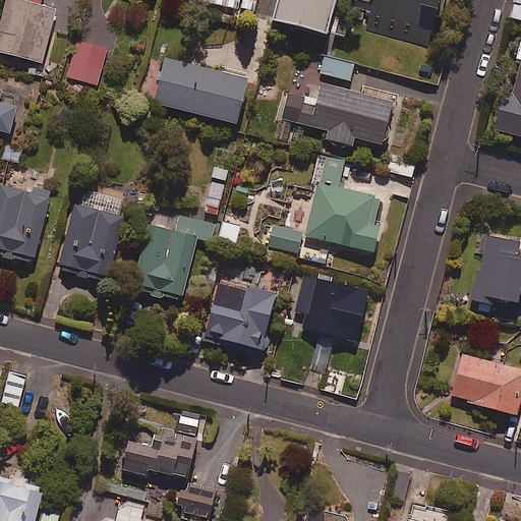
[(40,5),(21,0),(6,0),(0,25),(0,51),(41,62),(56,9),(40,5)]
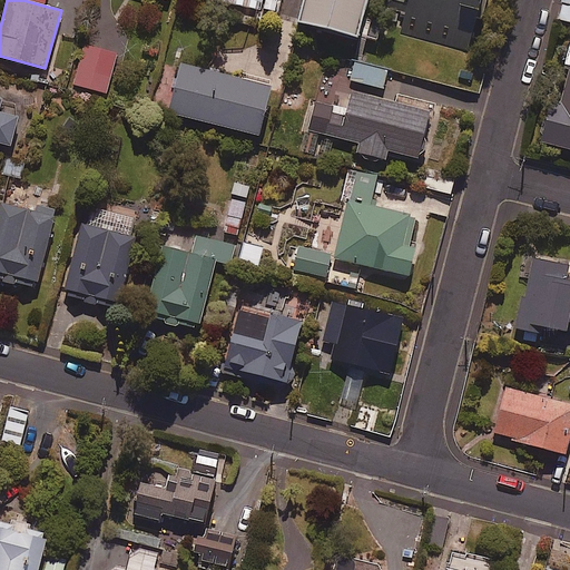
[(273,0),(219,0),(269,13),(273,0)]
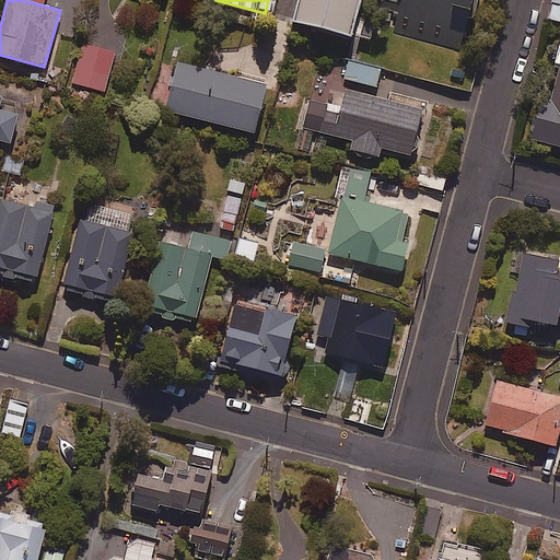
[(298,0),(294,18),(369,36),(376,8),(397,13),(393,34),(463,51),(476,0),(298,0)]
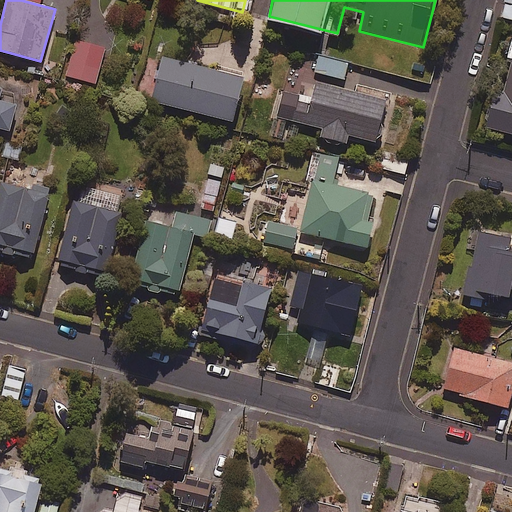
[(511,0),(504,0),(502,12),(511,14),(511,0)]
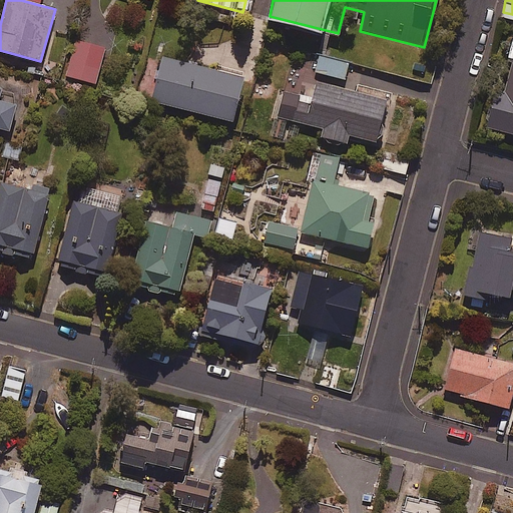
[(512,39),(499,90),(494,89),(484,126),(512,133),(512,39)]
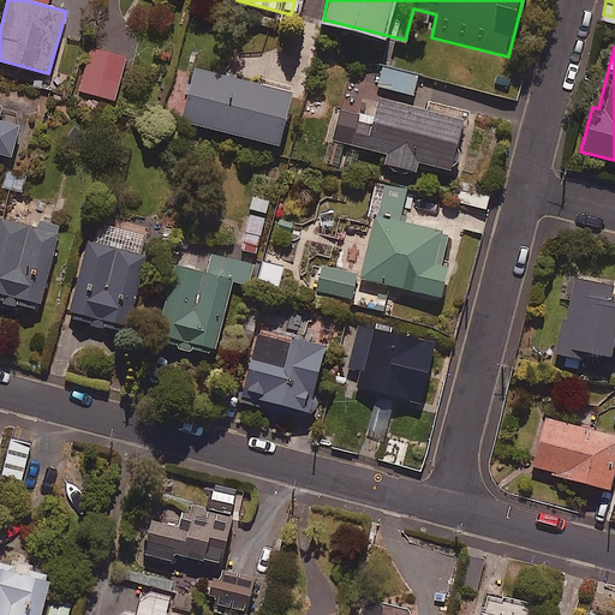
[(126,58),(91,48),(79,91),(114,101),(126,58)]
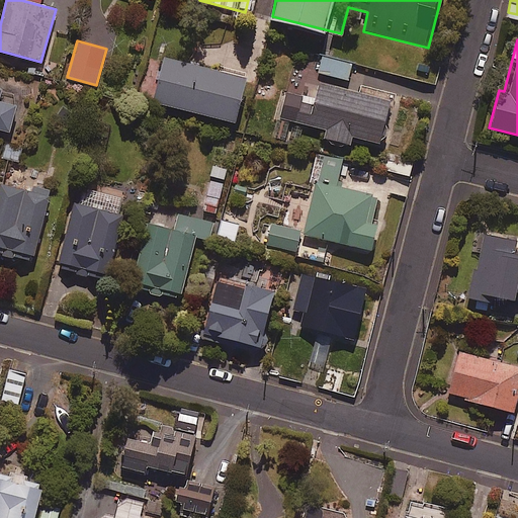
[(245,78),(163,57),(152,101),(234,122),(245,78)]
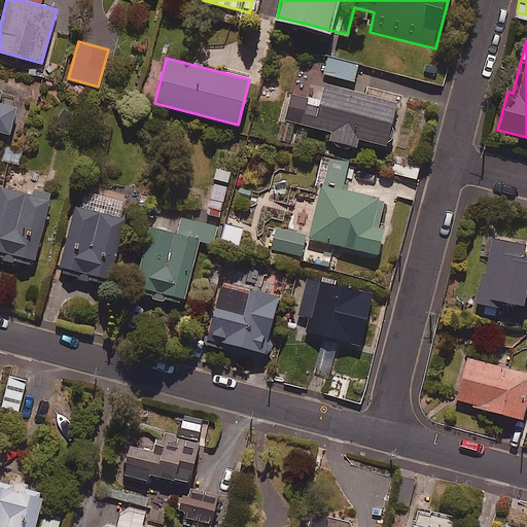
[(357,64),(327,58),(323,74),(353,81),(357,64)]
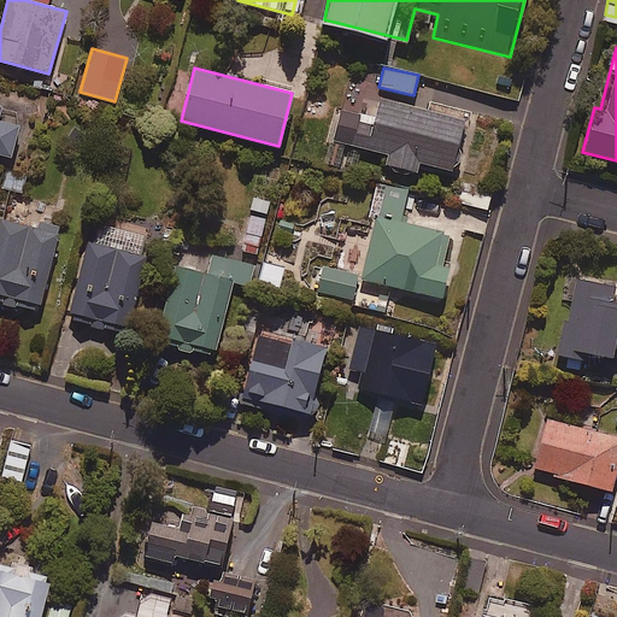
[(466,121),(380,99),(375,117),(341,109),(333,140),(388,154),(385,165),(416,172),(418,162),(453,171),(466,121)]
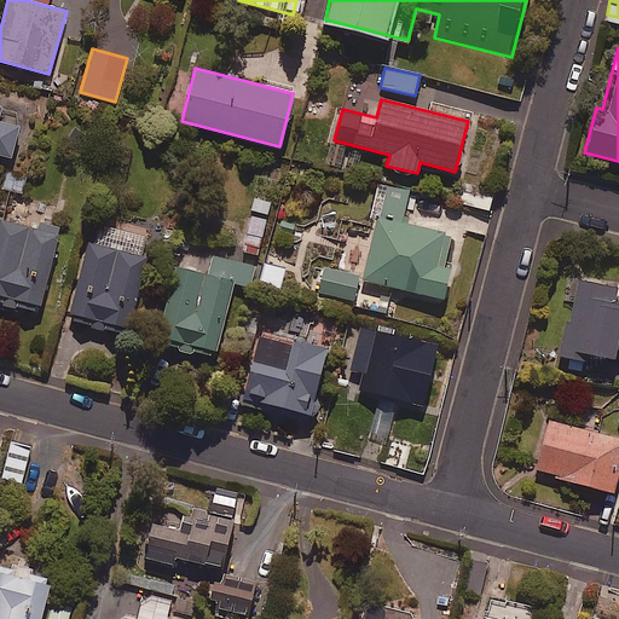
[(22,110),(0,104),(0,155),(11,157),(22,110)]
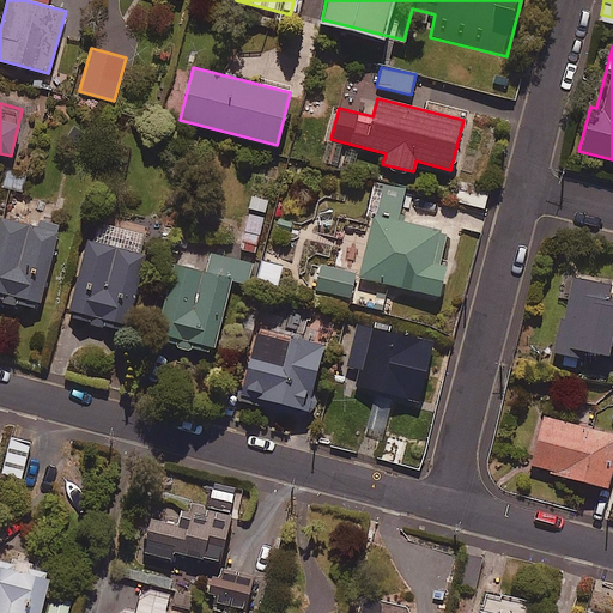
[(5,169),(1,189),(23,194),(26,174),(5,169)]
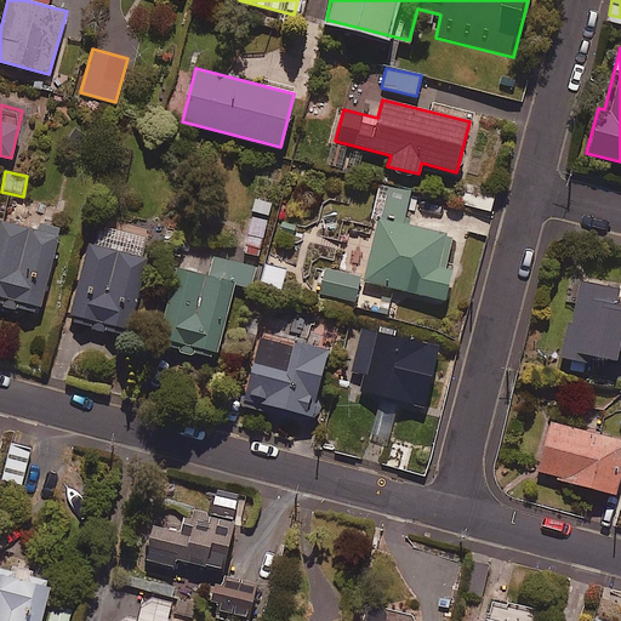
[(410,191),(380,183),(374,211),(404,218),(410,191)]
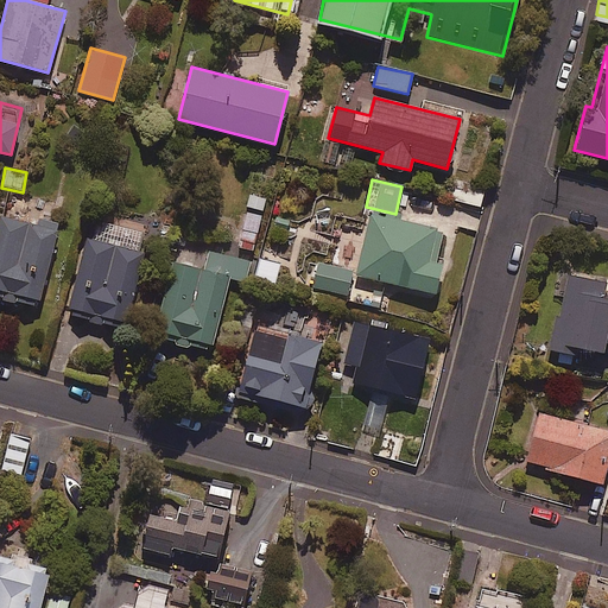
[(485,188),(457,182),(453,200),(480,207),(485,188)]
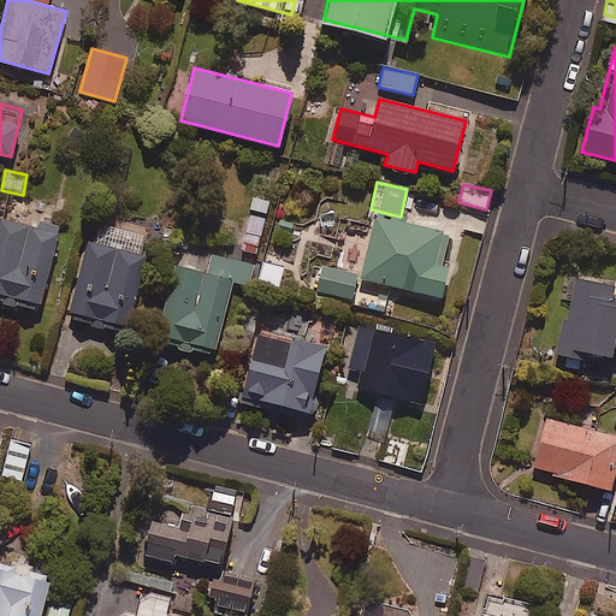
[(265,218),(249,213),(241,249),(256,253),(265,218)]
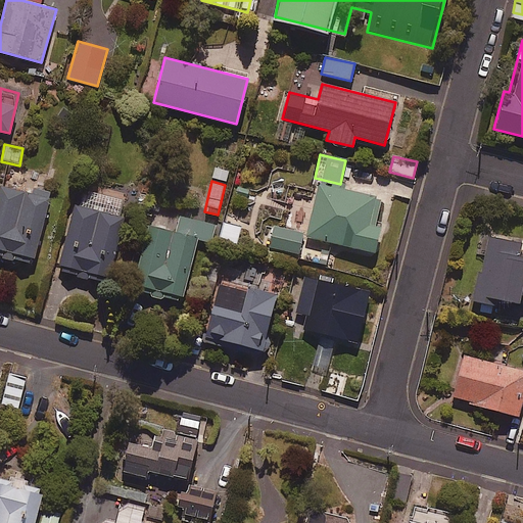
[(306,236),(374,252),(380,227),(372,225),(379,198),(319,184),(306,236)]
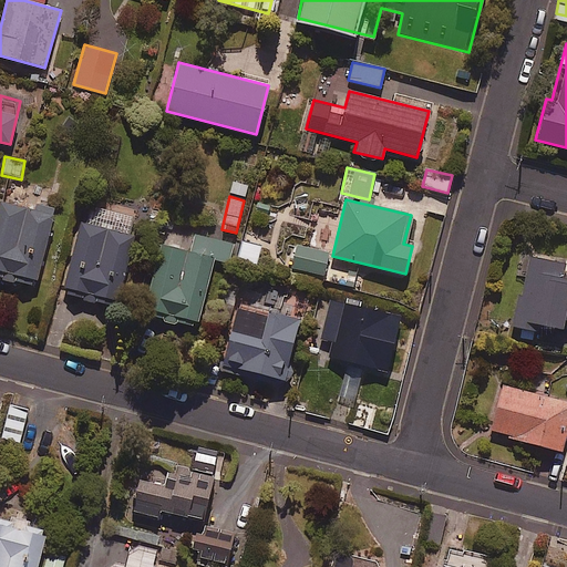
[(0,278),(37,288),(54,215),(0,200),(0,278)]
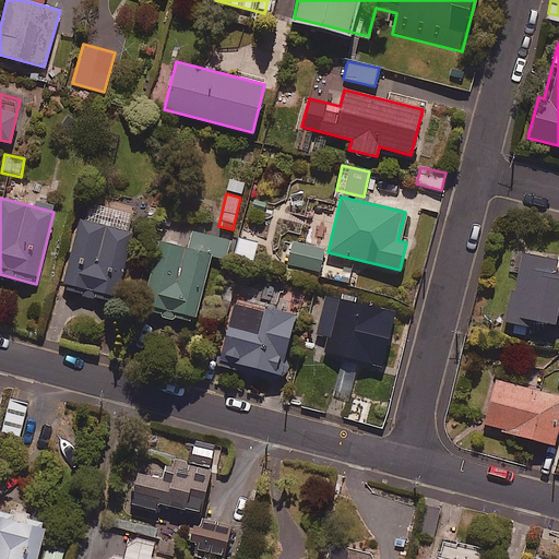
[(132,232),(80,219),(62,289),(115,302),(132,232)]
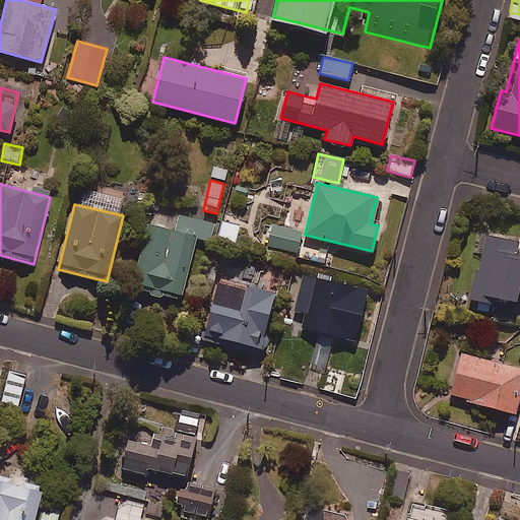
[(214,220),(181,211),(176,230),(150,222),(133,287),(180,300),(196,237),(209,241),(214,220)]
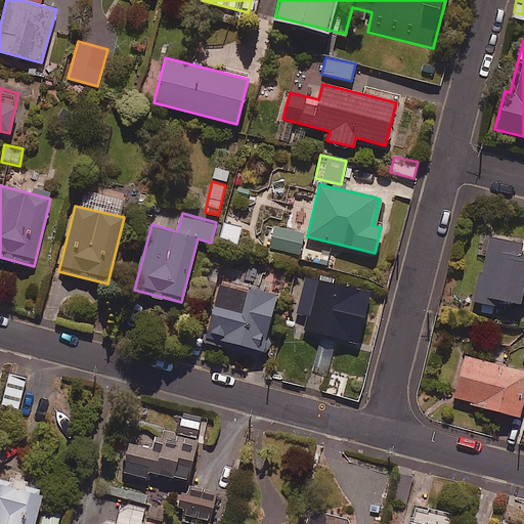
[(241,227),(223,222),(219,238),(236,243),(241,227)]
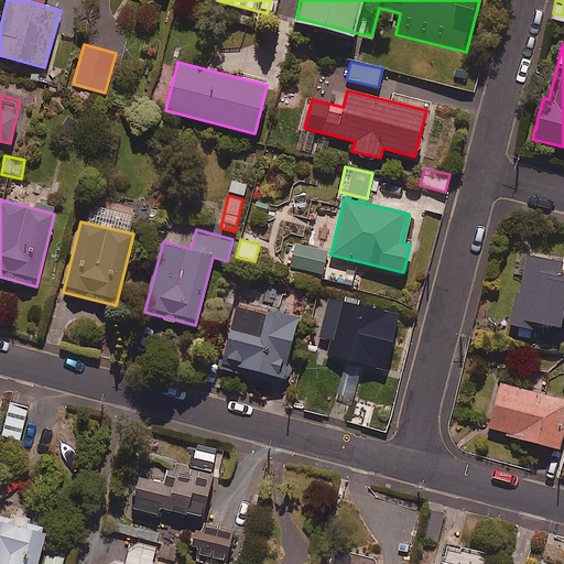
[(327,251),(293,245),(289,267),(322,273),(327,251)]
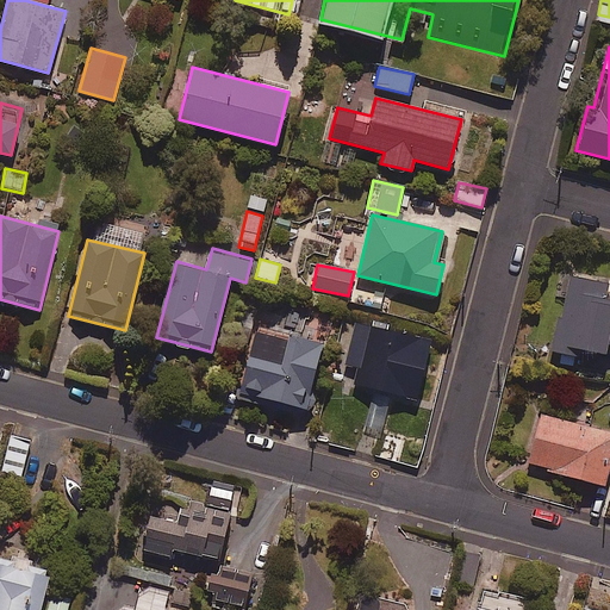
[(609,282),(570,274),(552,360),(574,365),(578,348),(605,354),(608,344),(609,344),(609,282)]
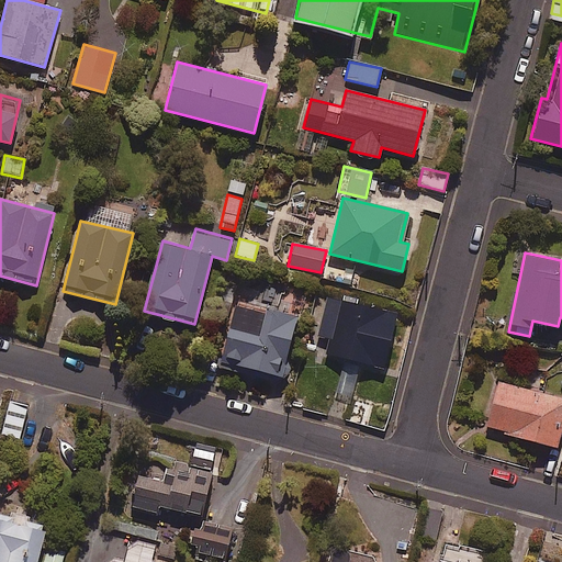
[(396,313),(328,296),(318,336),(330,339),(326,353),(383,368),(396,313)]
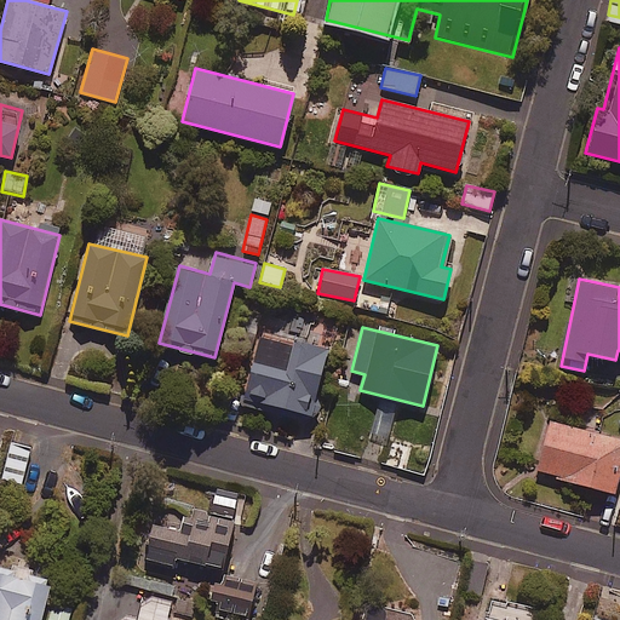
[(326,354),(258,333),(239,399),(306,419),(326,354)]
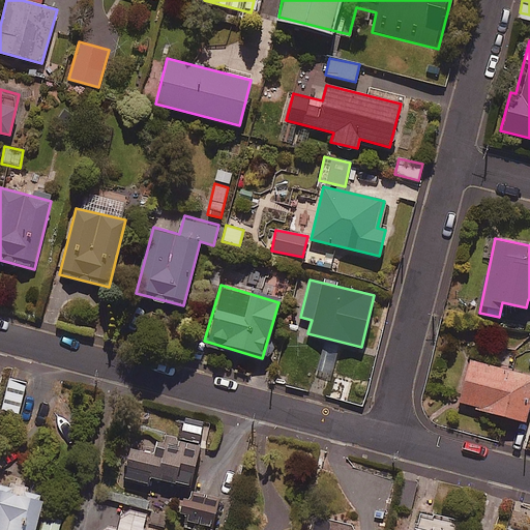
[(529,414),(529,375),(469,359),(457,404),(528,422),(529,414)]
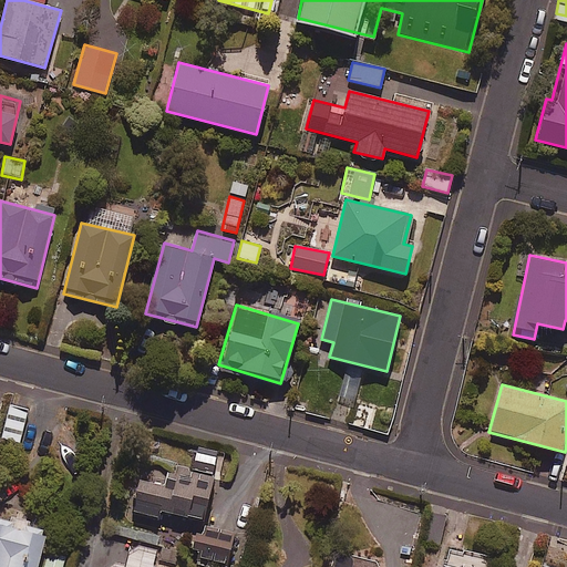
[(28,409),(10,404),(1,439),(19,443),(28,409)]
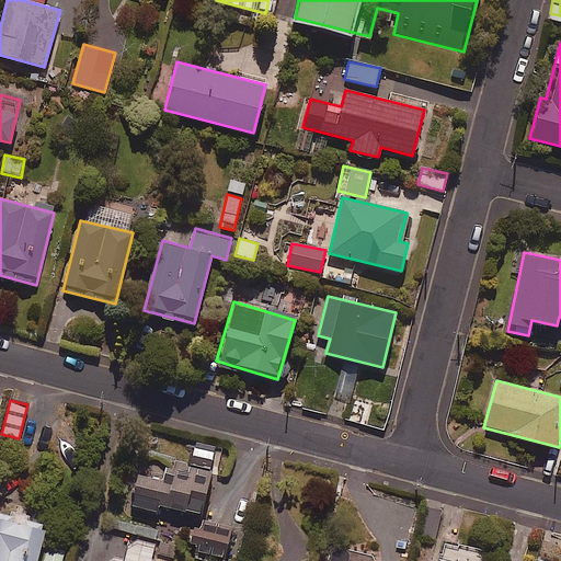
[(210,472),(168,461),(163,481),(136,473),(129,504),(155,511),(157,504),(199,515),(210,472)]
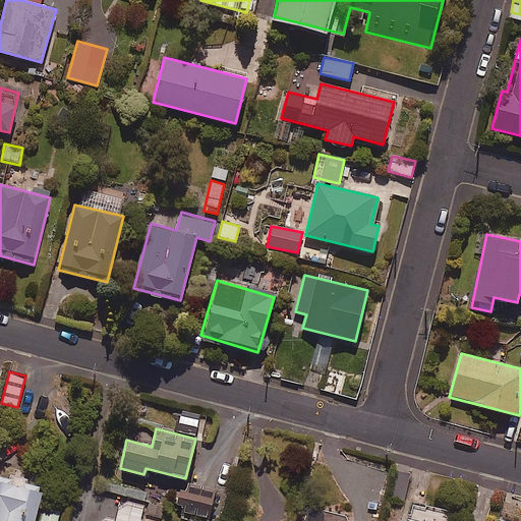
[(410,473),(400,471),(394,500),(404,502),(410,473)]
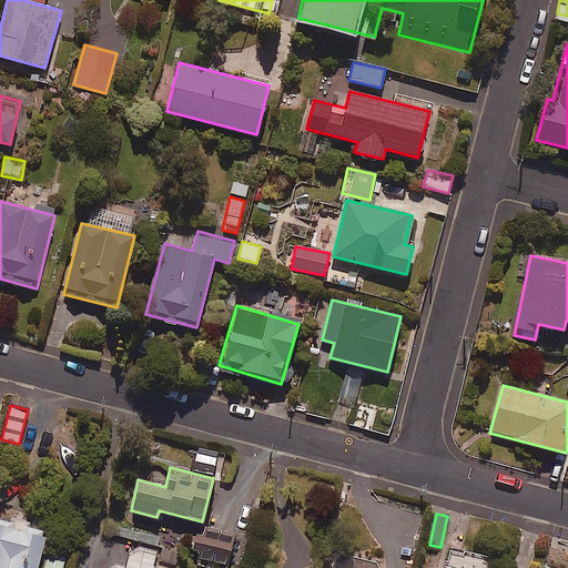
[(36,567),(46,531),(0,519),(0,567),(36,567)]
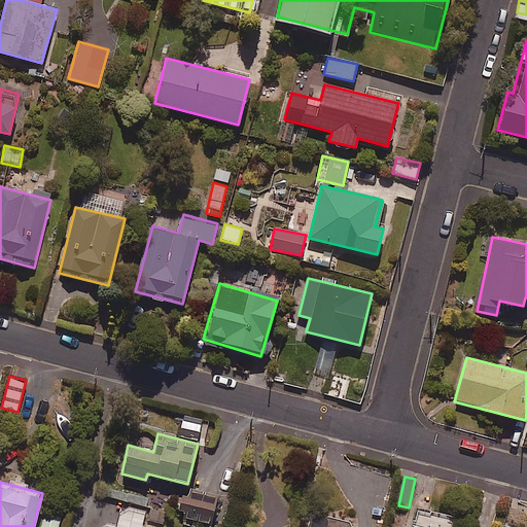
[(218,497),(185,488),(178,515),(210,524),(218,497)]
